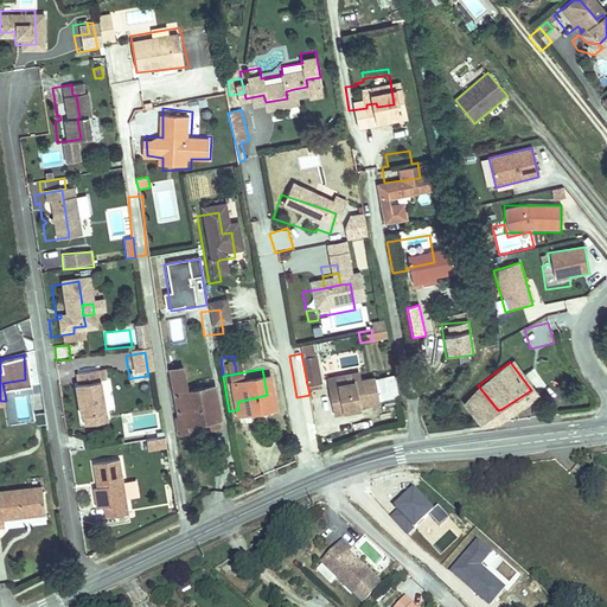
[(177,438),(181,436),(180,429),(190,428),(189,420),(218,415),(213,385),(187,390),(184,370),(170,372),(178,420),(174,421),(177,438)]
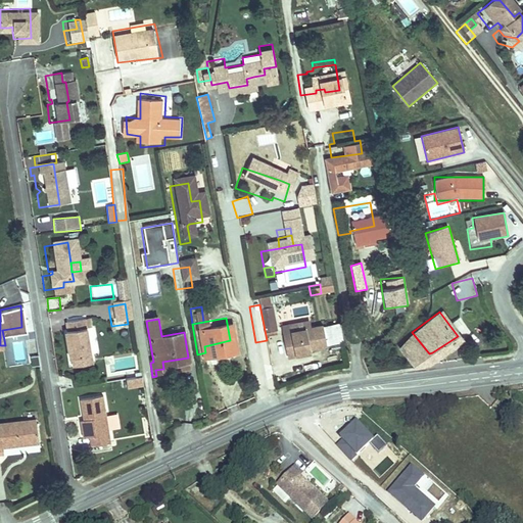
[(84,361),(78,325),(56,328),(58,337),(56,337),(58,350),(60,350),(61,353),(59,354),(60,365),(62,364),(84,361)]
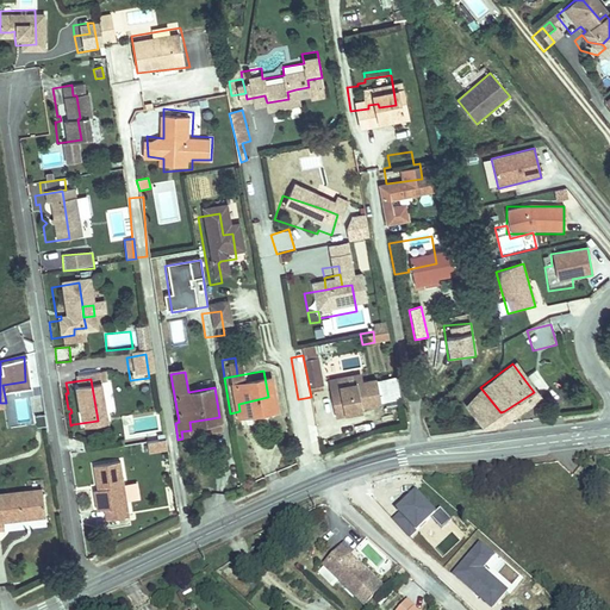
[(325,392),(327,400),(348,396),(347,387),(325,392)]
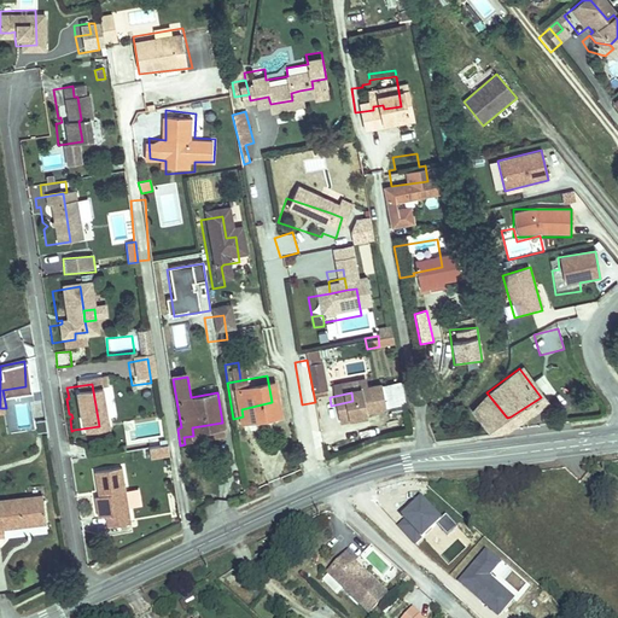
[(507,418),(487,392),(474,401),(491,421),(507,418)]
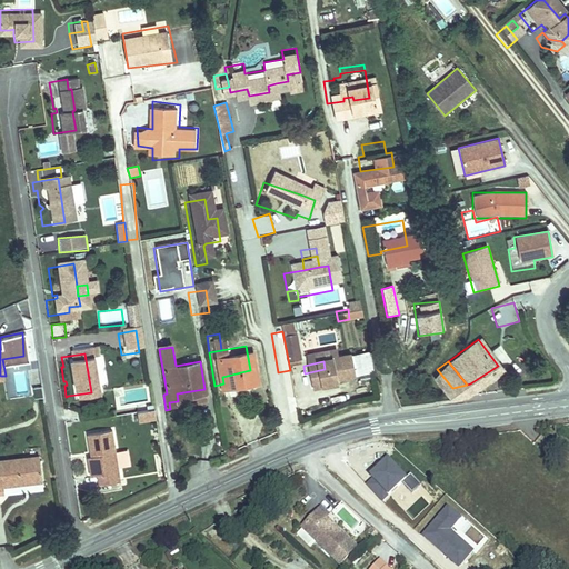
[(296,376),(301,402),(310,401),(309,396),(328,392),(343,389),(339,367),(325,369),(305,373),(296,376)]
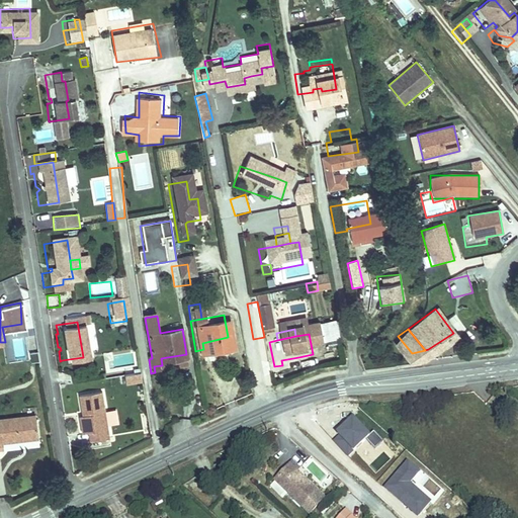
[(27,358),(24,337),(16,338),(18,350),(20,349),(22,359),(27,358)]
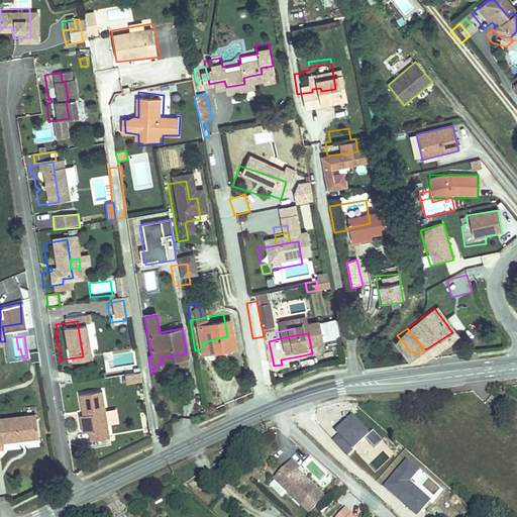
[(202,342),(203,348),(228,343),(227,336),(202,342)]
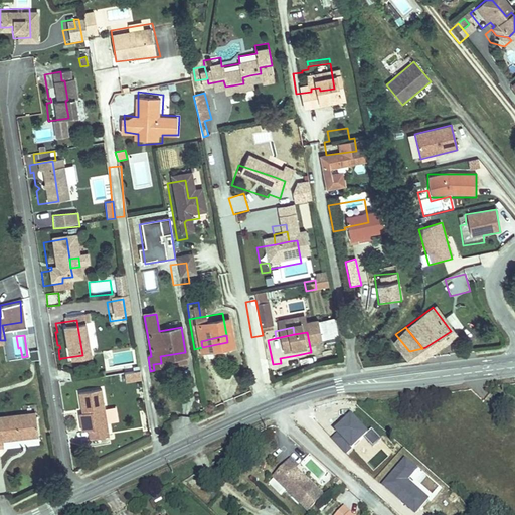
[(131,350),(114,355),(117,367),(134,362),(131,350)]
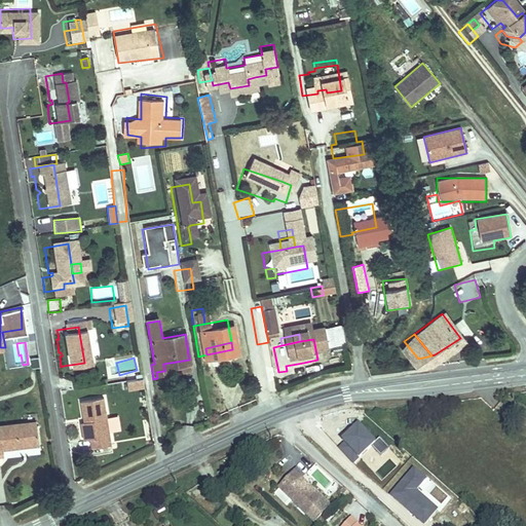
[(156,372),(157,378),(191,373),(189,360),(163,364),(164,371),(156,372)]
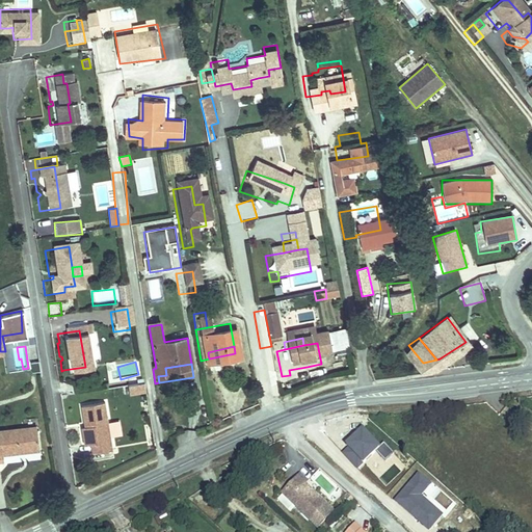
[(85,367),(63,370),(64,379),(86,376),(85,367)]
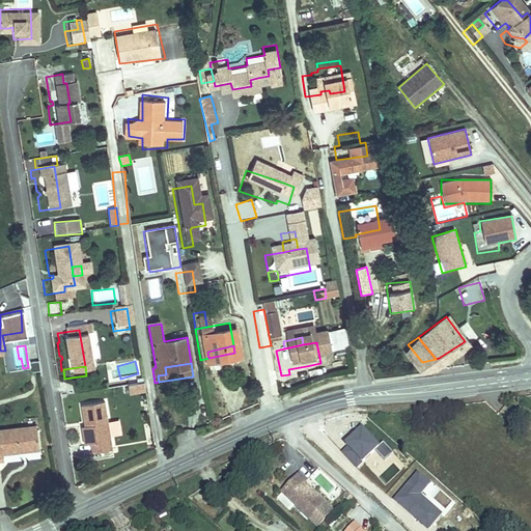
[(144,380),(128,383),(130,394),(146,390),(144,380)]
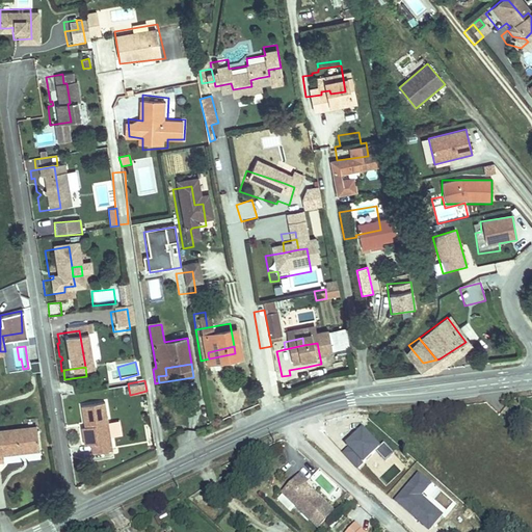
[(96,410),(73,415),(75,431),(77,431),(78,435),(76,435),(77,446),(81,445),(82,453),(83,461),(103,458),(96,410)]
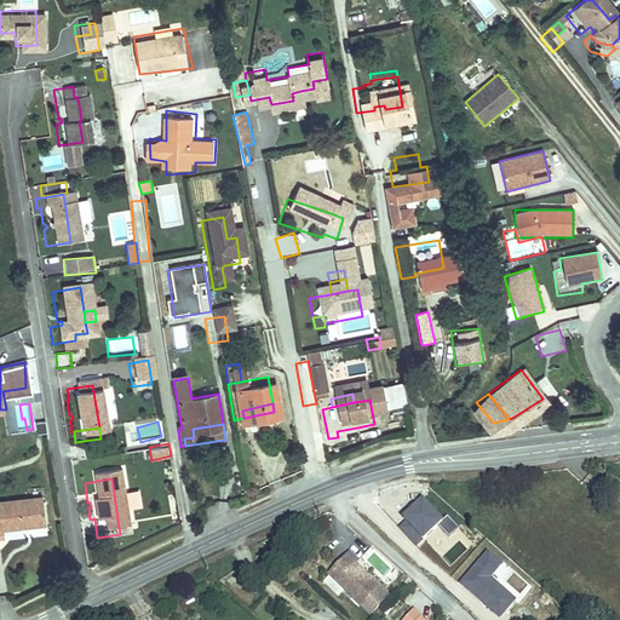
[(30,493),(0,497),(0,523),(33,520),(30,493)]
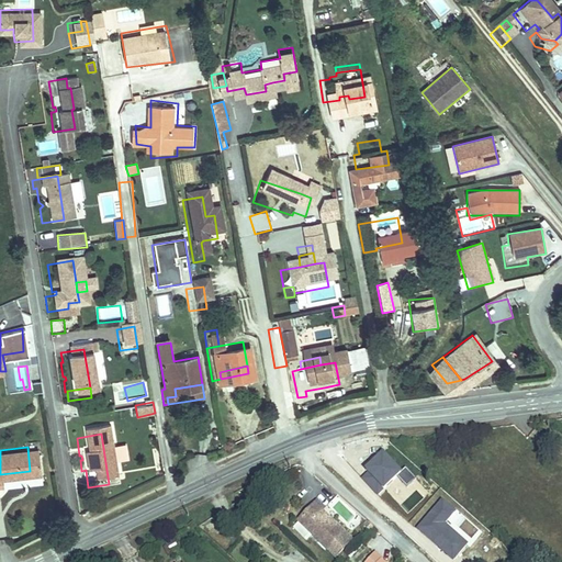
[(395,476),(406,487),(415,478),(383,449),(358,475),(378,495),(395,476)]
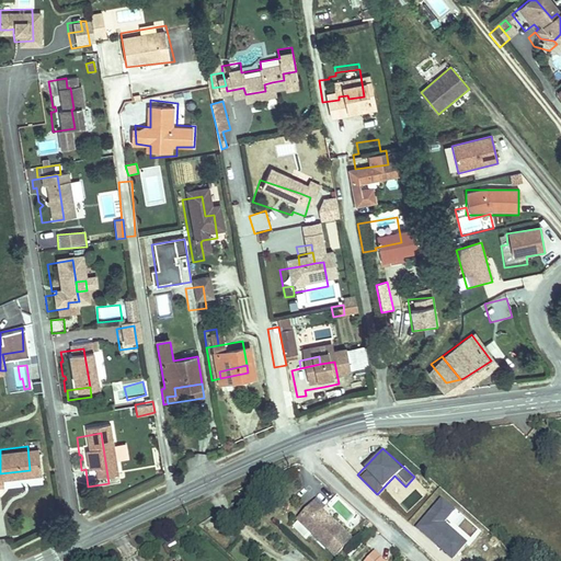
[(81,470),(80,459),(77,460),(79,479),(87,478),(86,469),(81,470)]
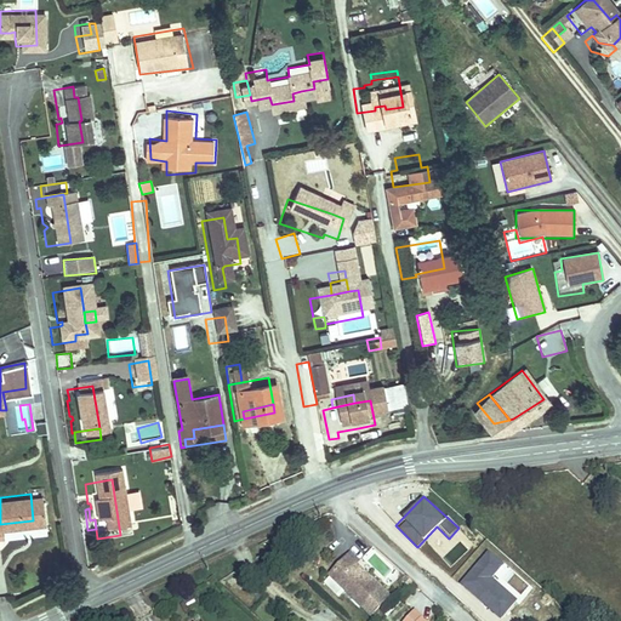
[(0,534),(34,530),(33,520),(0,524),(0,534)]
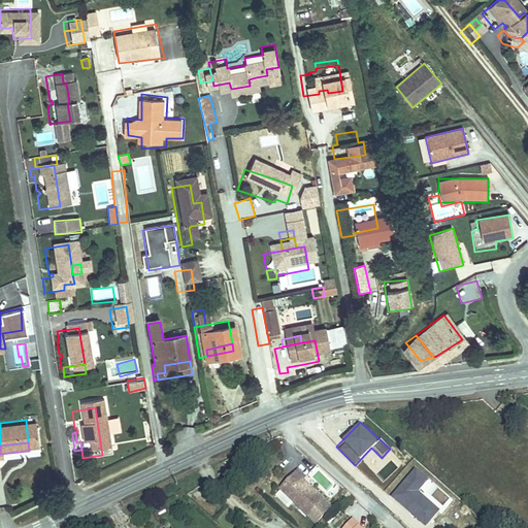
[(308,494),(298,485),(297,486),(292,482),(293,482),(294,481),(288,475),(290,473),(283,466),(266,485),(294,510),(308,494)]
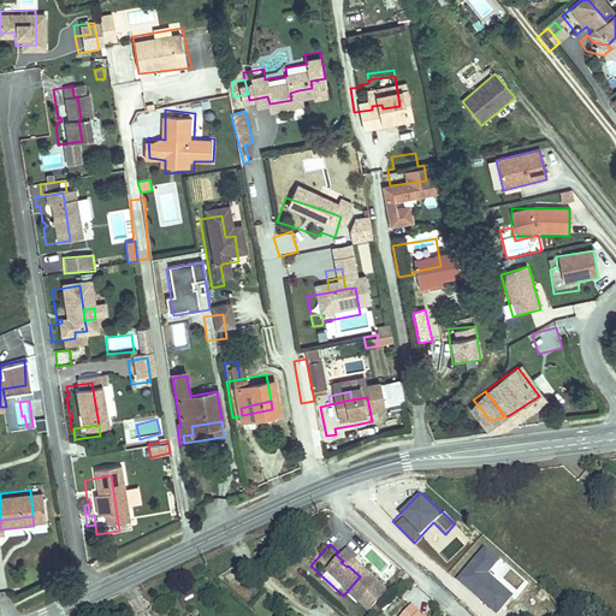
[(397,604),(385,615),(403,615),(404,615),(407,614),(397,604)]
